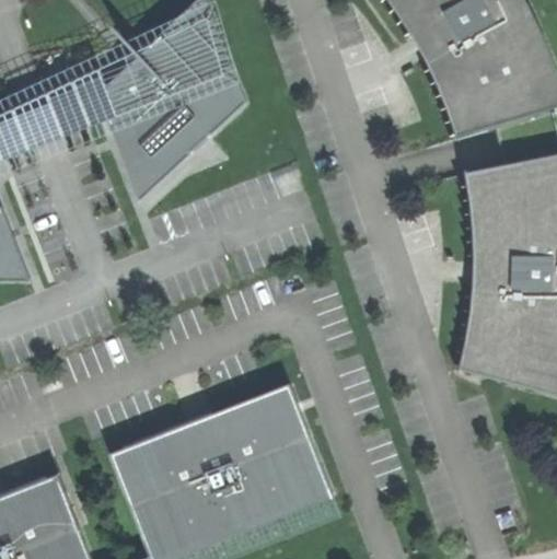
[(245,103),(205,0),(196,0),(97,94),(111,128),(114,137),(113,138),(138,202),(188,155),(188,154),(209,135),(210,136),(245,103)]
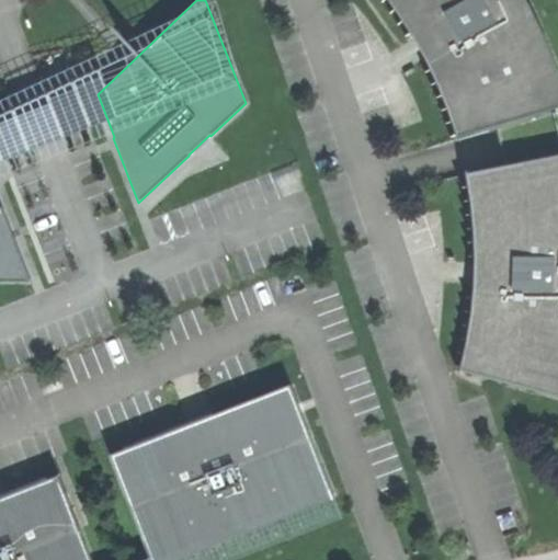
[(386,0),(391,7),(403,23),(414,43),(423,58),(433,78),(442,98),(448,115),(456,139),(493,127),(557,107),(557,75),(556,70),(544,38),(535,20),(525,0),(386,0)]
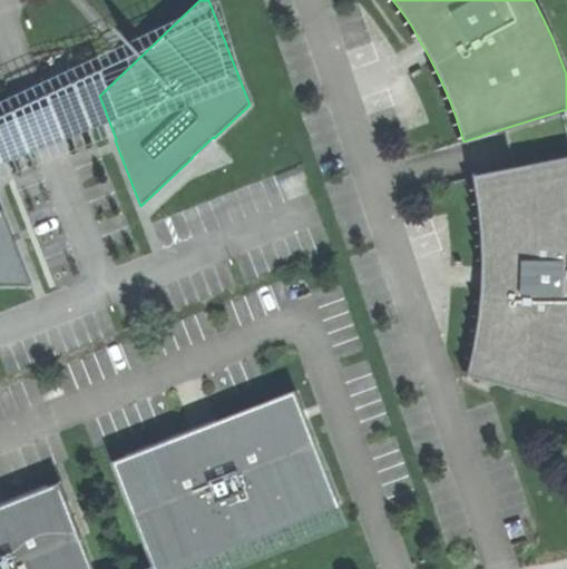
[(566,109),(501,129),(510,168),(566,157),(566,109)]
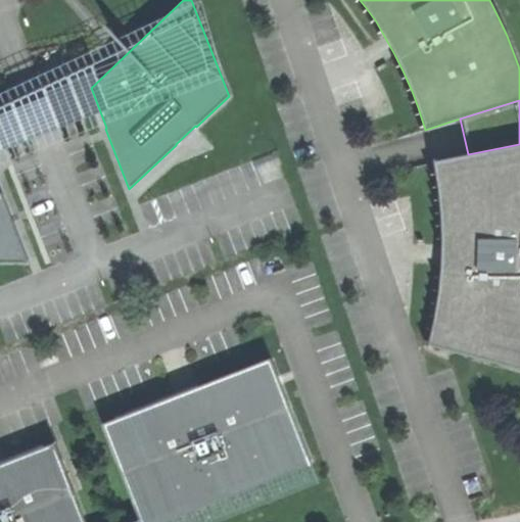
[(519,144),(468,154),(432,159),(436,182),(439,203),(440,227),(441,239),(440,253),(440,268),(438,287),(434,314),(427,345),(439,348),(519,370),(519,144)]
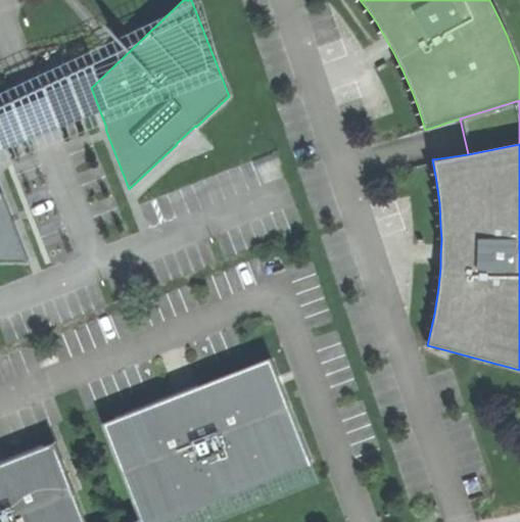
[(0,263),(22,263),(28,264),(0,193),(0,263)]
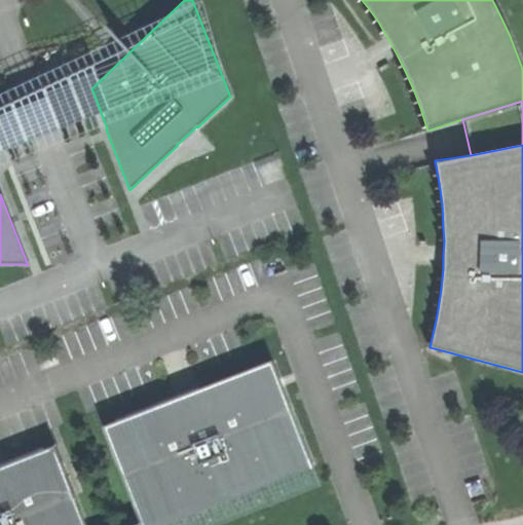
[(186,395),(102,427),(108,444),(115,441),(127,472),(120,475),(140,524),(309,459),(289,408),(282,411),(269,380),(277,377),(271,361),(186,395)]
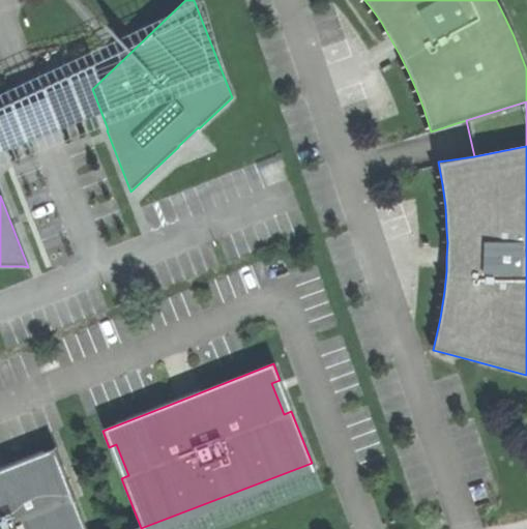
[(0,528),(85,528),(72,497),(65,500),(53,469),(60,466),(54,449),(0,470),(0,528)]
